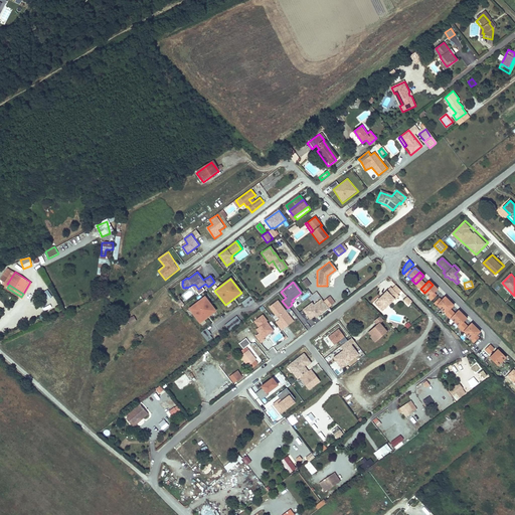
[(437,289),(433,285),(424,293),(428,297),(433,293),(437,289)]
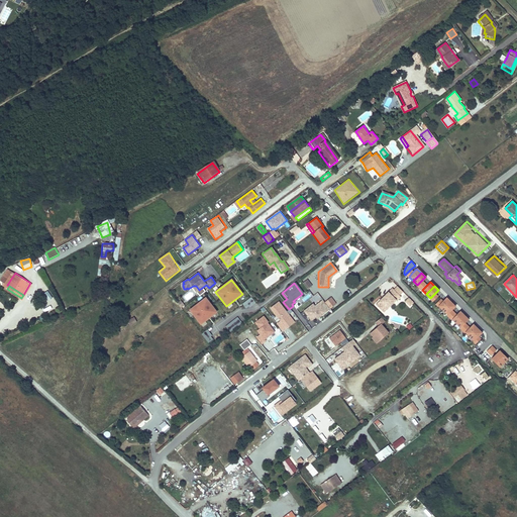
[(402,294),(396,288),(392,292),(398,297),(402,294)]
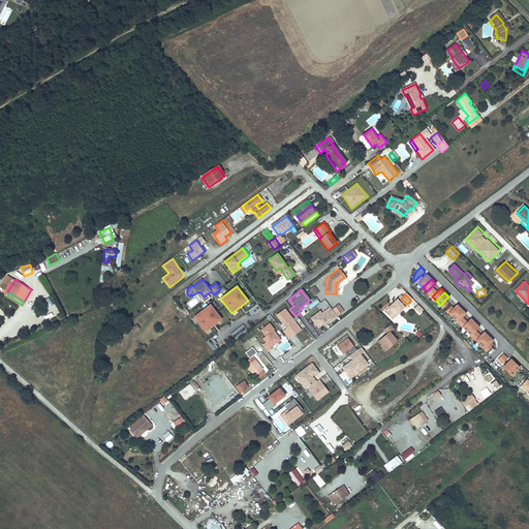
[(405,310),(409,306),(407,304),(401,299),(400,297),(392,305),(392,306),(391,307),(390,307),(382,314),(387,319),(391,316),(394,319),(404,309),(405,310)]
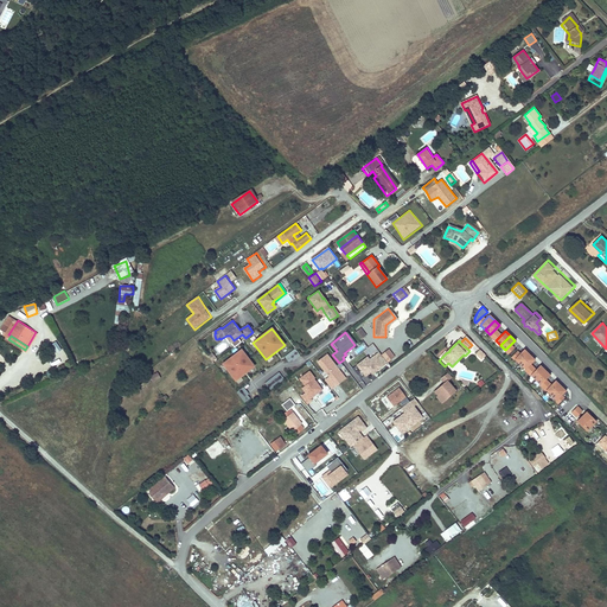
[(241,350),(223,364),(235,381),(254,366),(241,350)]
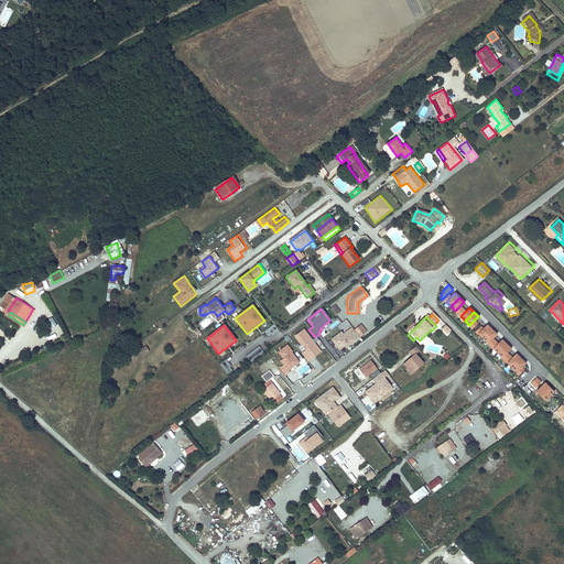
[(278,332),(272,325),(267,329),(271,334),(272,336),(278,332)]
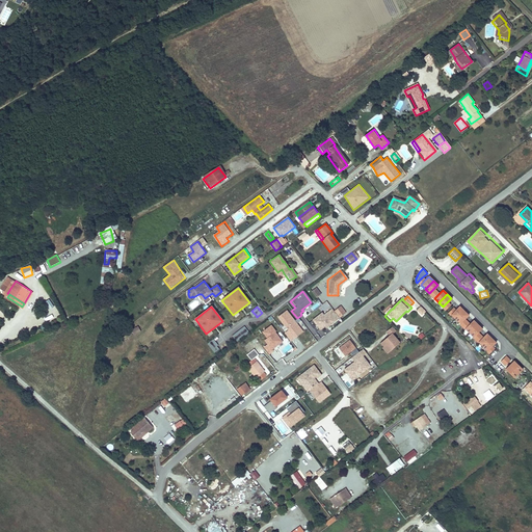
[(463,311),(459,307),(455,310),(451,315),(455,319),(463,311)]
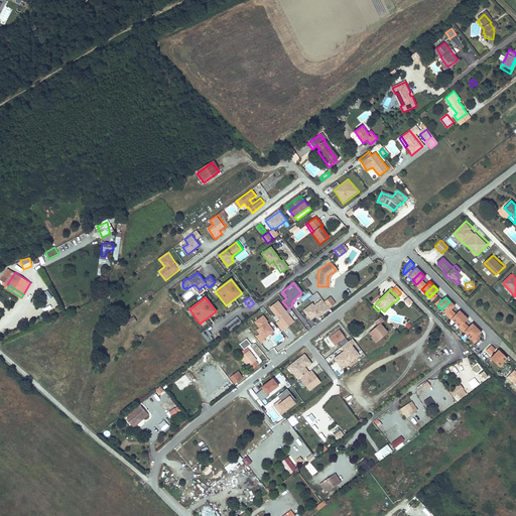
[(329,298),(323,303),(328,309),(334,304),(329,298)]
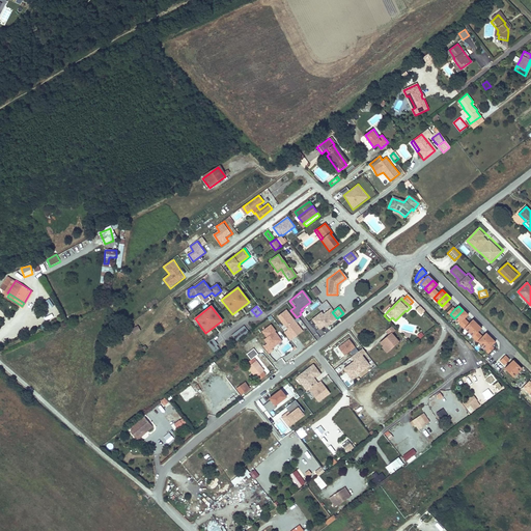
[(423,312),(418,308),(415,311),(420,316),(423,312)]
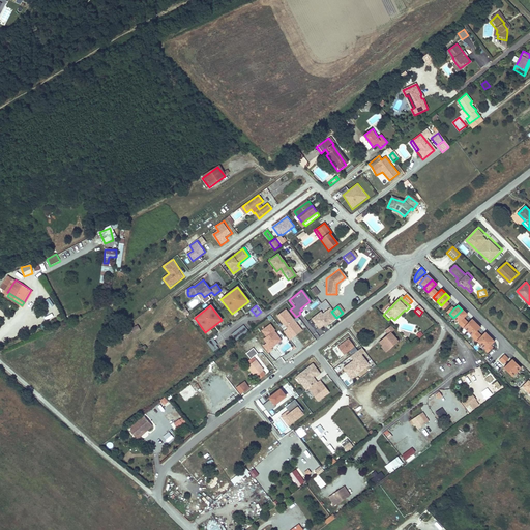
[(331,312),(329,308),(321,316),(319,313),(313,318),(315,322),(313,323),(317,329),(322,325),(324,324),(325,326),(336,318),(331,312)]
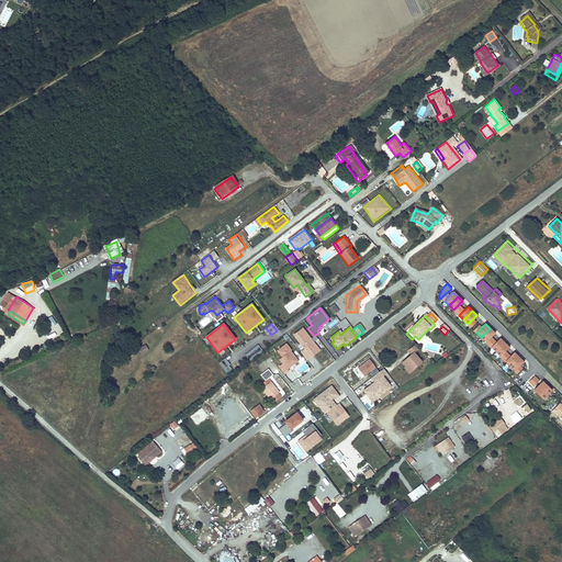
[(301,328),(292,335),(303,349),(299,352),(305,361),(311,358),(307,353),(315,347),(301,328)]
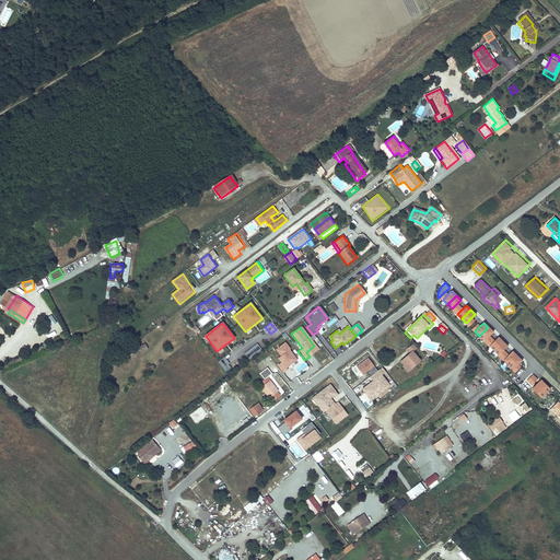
[(492,331),(488,327),(479,336),(483,340),(488,336),(492,331)]
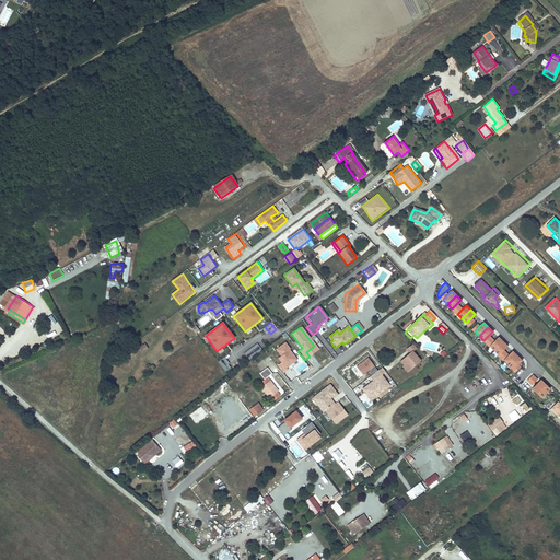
[(37,336),(28,339),(32,348),(41,345),(37,336)]
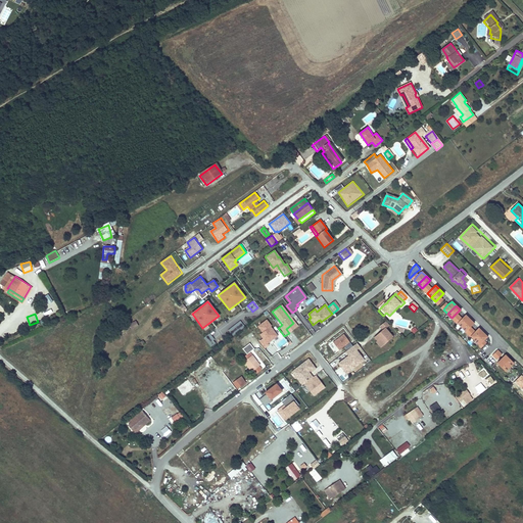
[(313,325),(308,319),(311,318),(308,314),(302,319),(310,328),(313,325)]
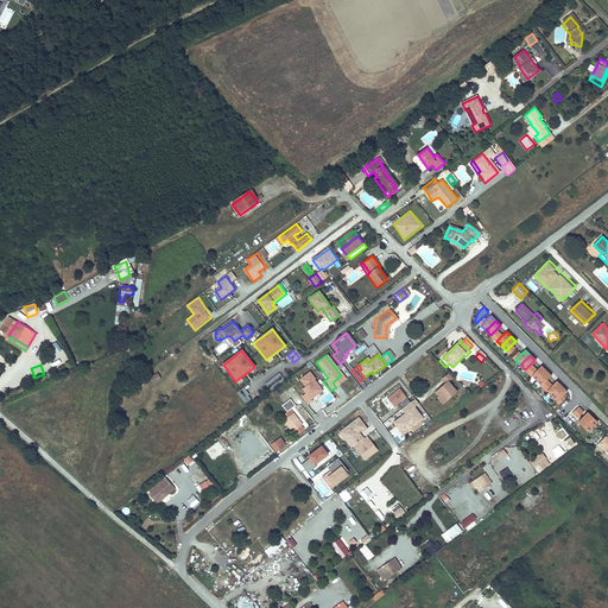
[(545,371),(540,366),(536,371),(531,375),(536,380),(545,371)]
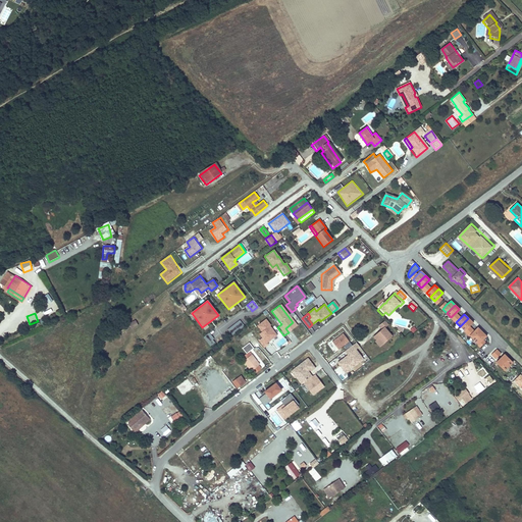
[(472,322),(468,318),(460,326),(464,330),(468,326),(472,322)]
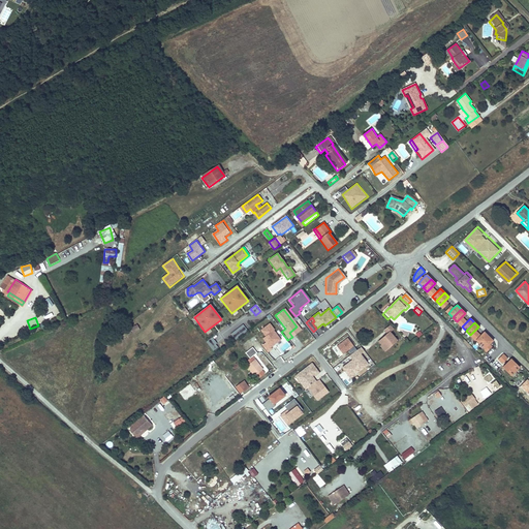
[(236,340),(247,331),(243,324),(230,334),(236,340)]
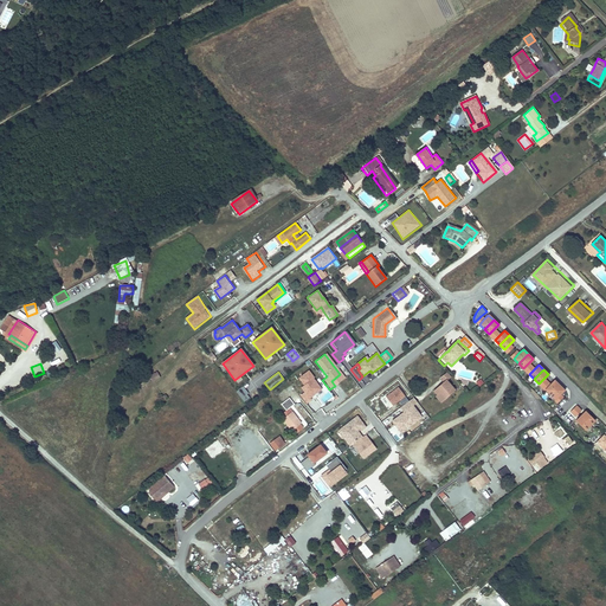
[(307,372),(297,379),(303,386),(300,388),(303,393),(298,397),(305,405),(310,400),(308,399),(320,389),(311,379),(313,379),(307,372)]
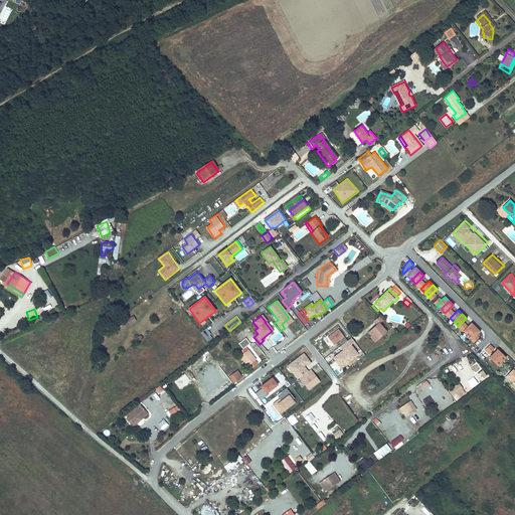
[(292,322),(289,318),(282,324),(285,328),(292,322)]
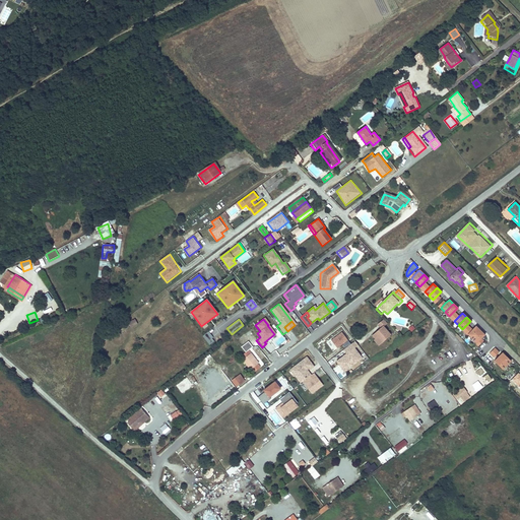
[(382,321),(376,325),(379,329),(370,336),(373,340),(375,338),(379,343),(388,336),(381,328),(386,324),(382,321)]
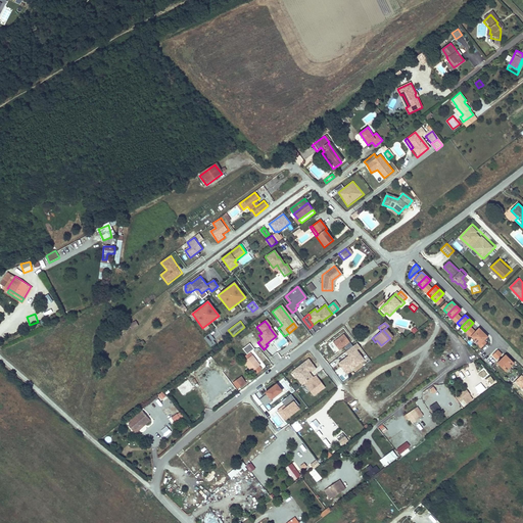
[(223,325),(212,333),(216,338),(227,330),(223,325)]
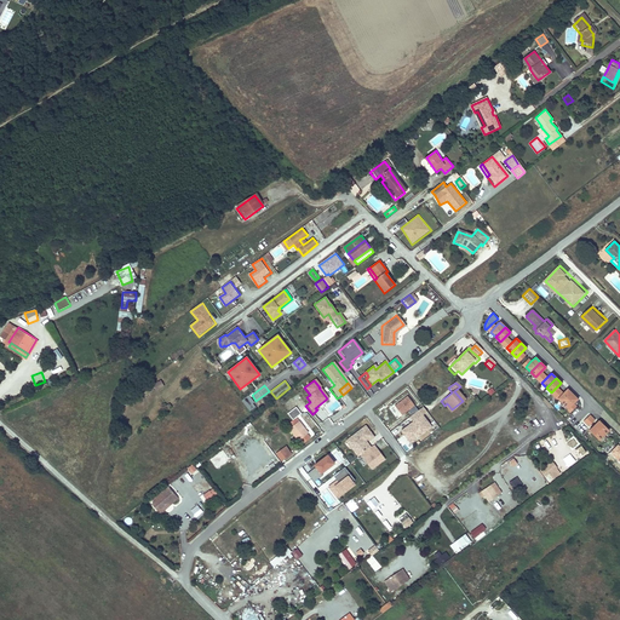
[(572,394),(567,389),(562,394),(557,399),(562,403),(572,394)]
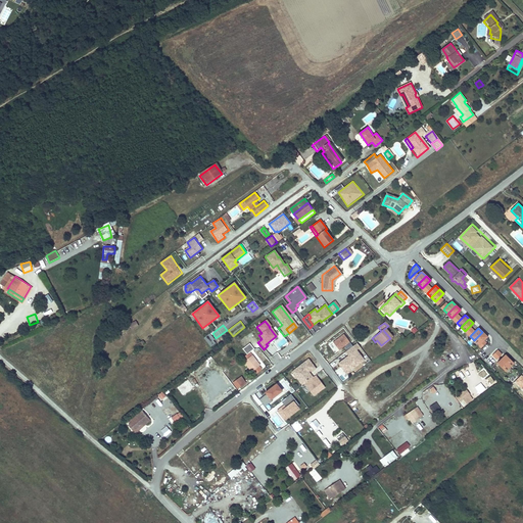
[(486,336),(482,332),(474,340),(478,344),(483,340),(486,336)]
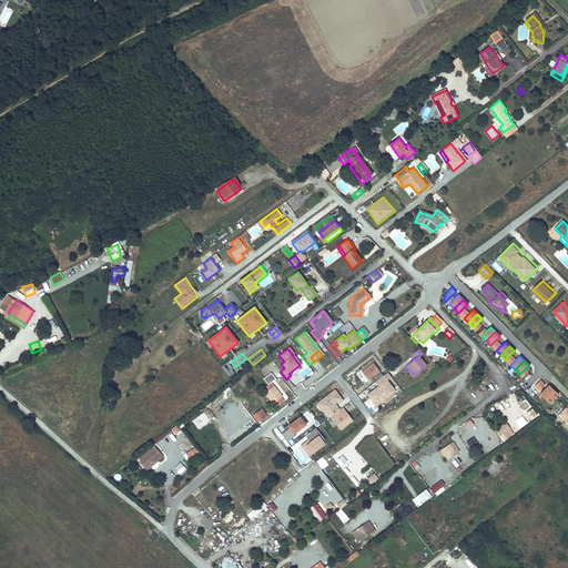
[(233,368),(227,362),(221,366),(226,374),(233,368)]
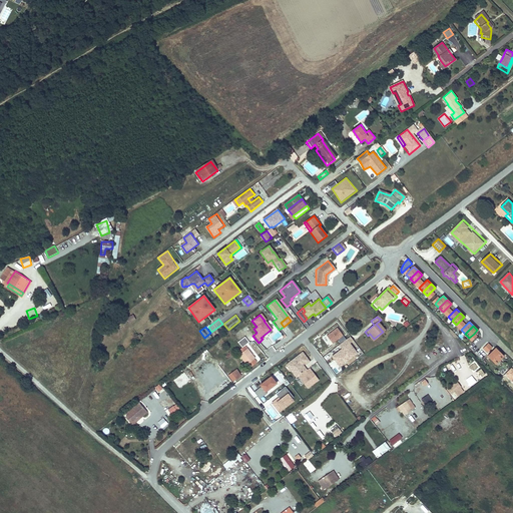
[(345,341),(336,329),(325,337),(332,345),(337,341),(340,345),(345,341)]
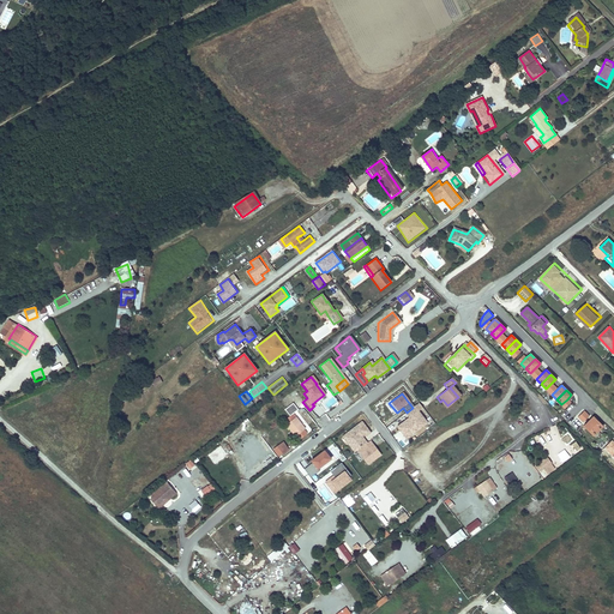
[(284,410),(289,416),(292,414),(298,410),(293,404),(284,410)]
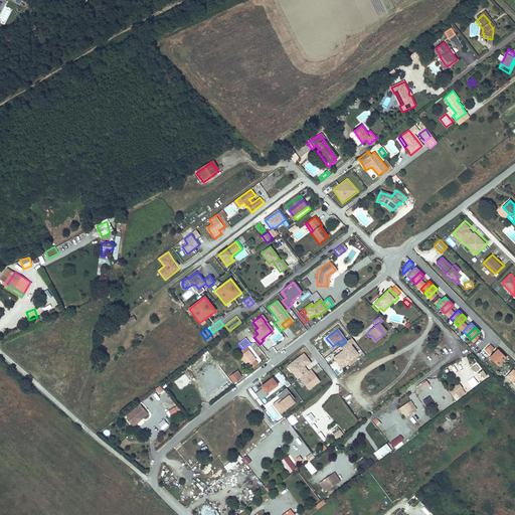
[(353,343),(350,339),(346,342),(341,346),(339,347),(342,351),(335,357),(339,361),(336,364),(340,369),(357,355),(349,346),(353,343)]
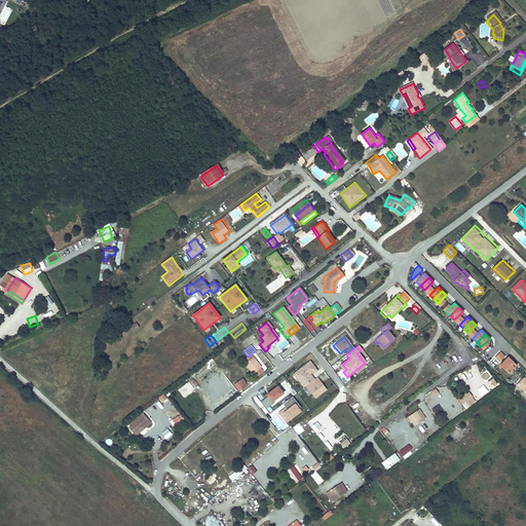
[(250,354),(242,362),(253,374),(254,374),(256,377),(262,372),(259,369),(261,368),(250,354)]
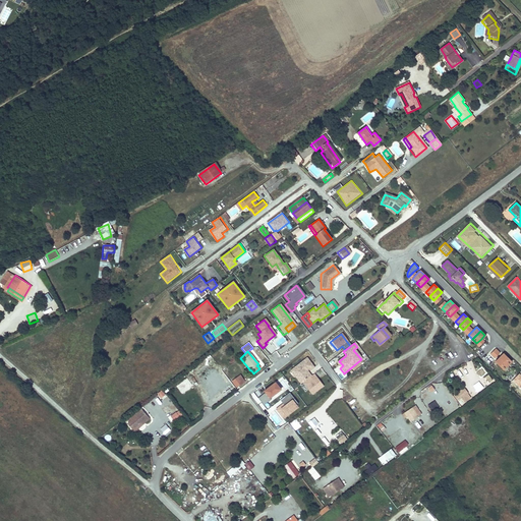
[(511,361),(503,353),(499,357),(507,365),(511,361)]
